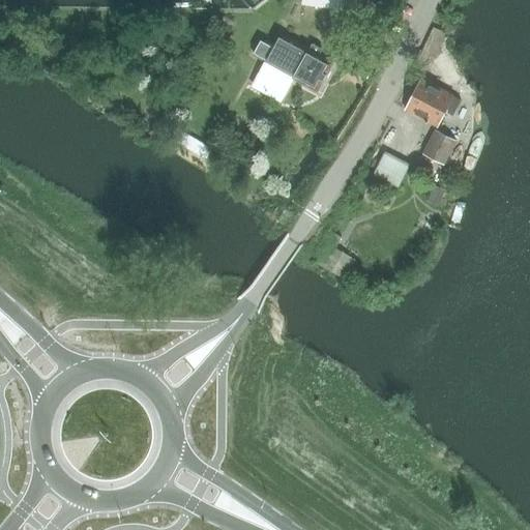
[(265,62),(253,86),(282,102),(294,80),(318,93),(333,63),(319,56),(323,49),(313,43),(308,51),(282,37),(276,48),(262,39),(254,55),(265,62)]
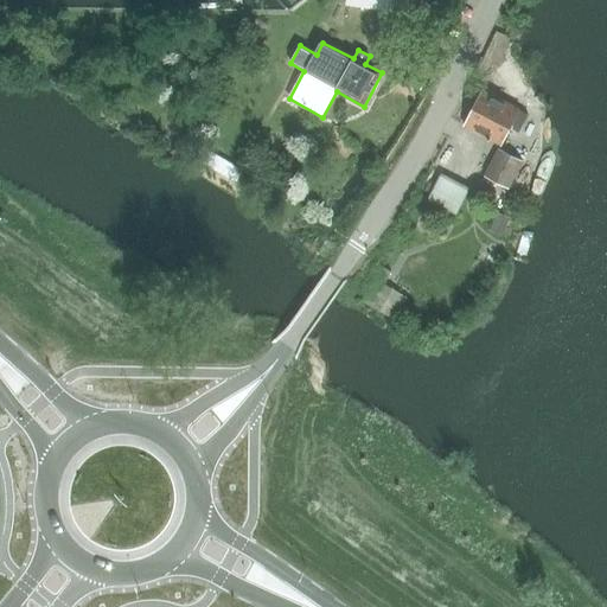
[(526,90),(513,65),(499,74),(512,98),(526,90)]
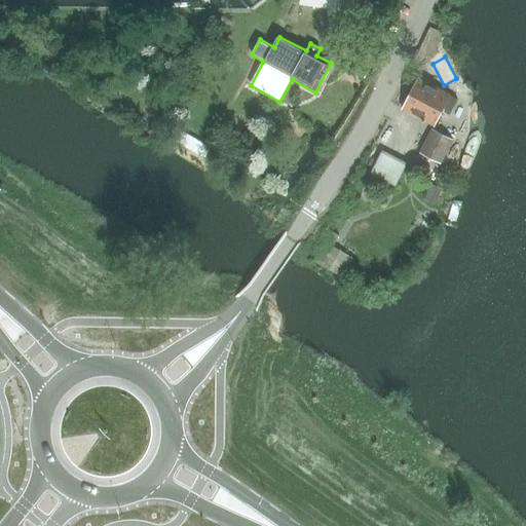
[(418,79),(401,110),(422,121),(423,119),(433,124),(440,111),(448,115),(456,100),(440,90),(418,79)]
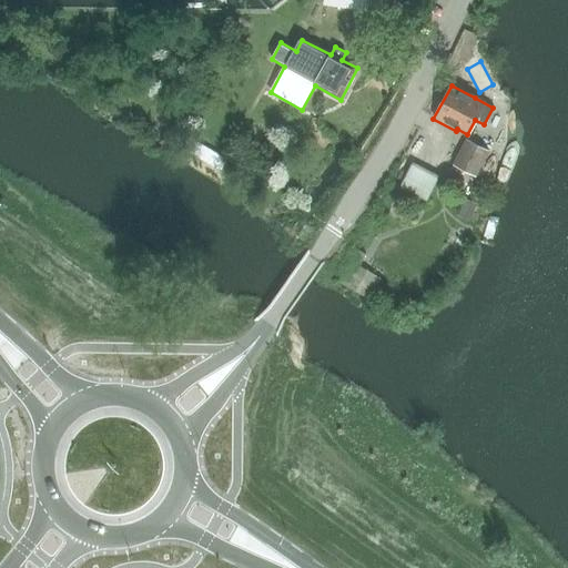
[(477,176),(489,151),(466,139),(453,164),(477,176)]
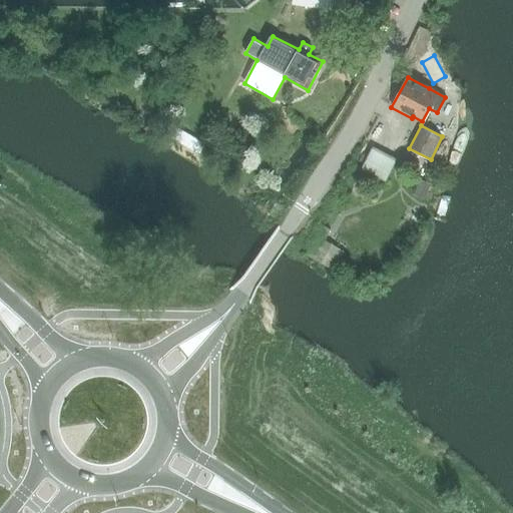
[(173,126),(166,136),(198,155),(205,145),(173,126)]
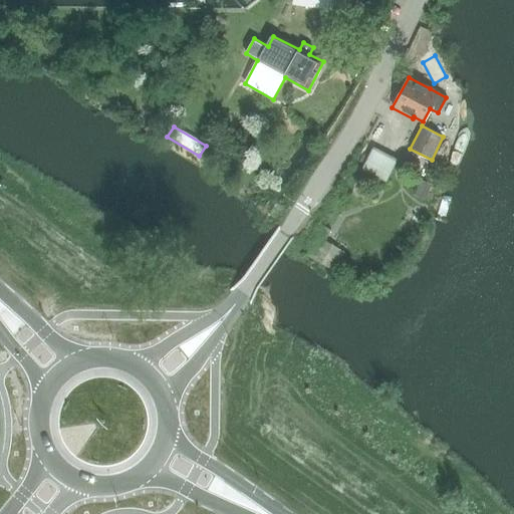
[(418,183),(413,195),(426,200),(431,189),(418,183)]
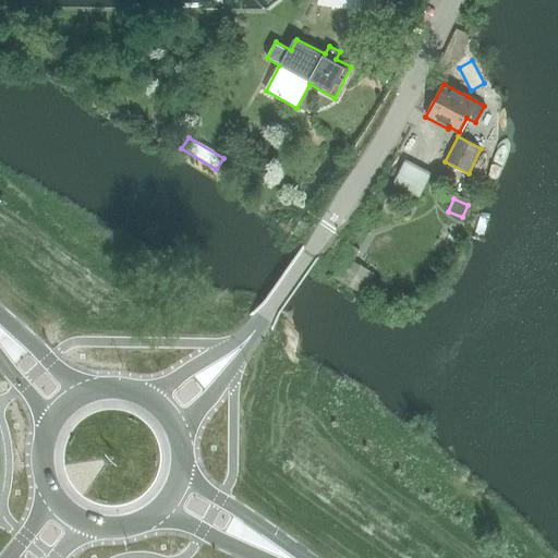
[(456,227),(450,239),(460,242),(464,230),(456,227)]
